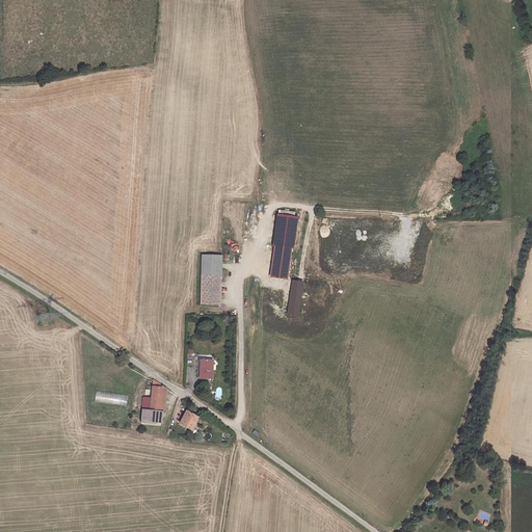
[(292,241),(295,212),(274,211),(271,239),(292,241)]
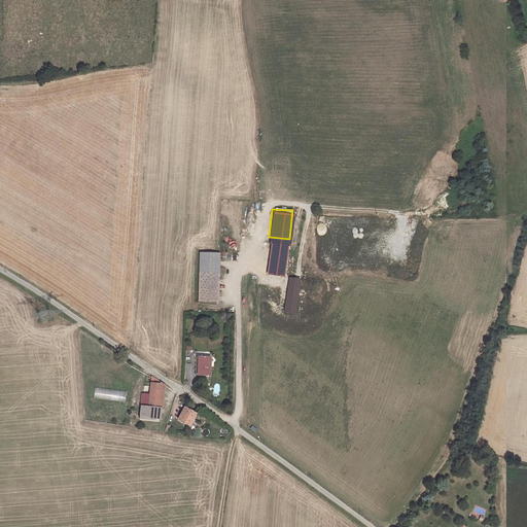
[(200,253),(200,273),(220,273),(220,253),(200,253)]
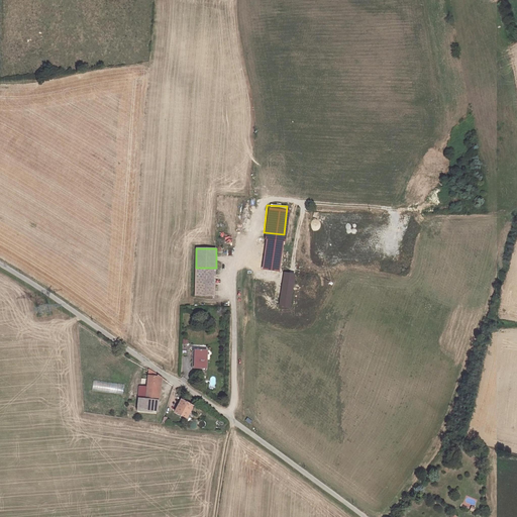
[(216,268),(196,268),(196,285),(216,285),(216,268)]
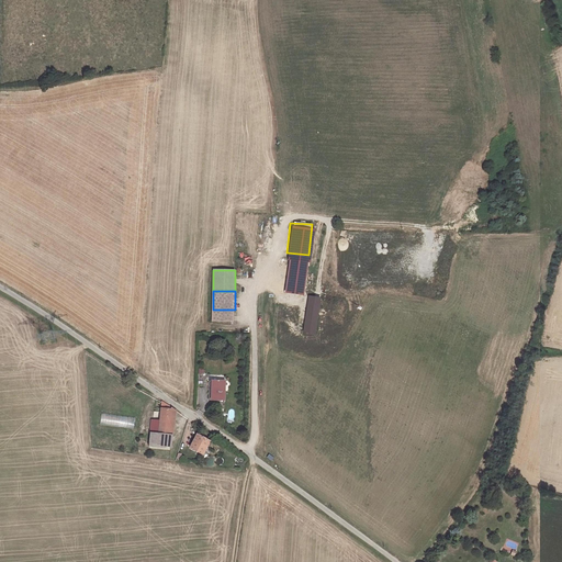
[(235,323),(235,310),(213,310),(213,322),(235,323)]
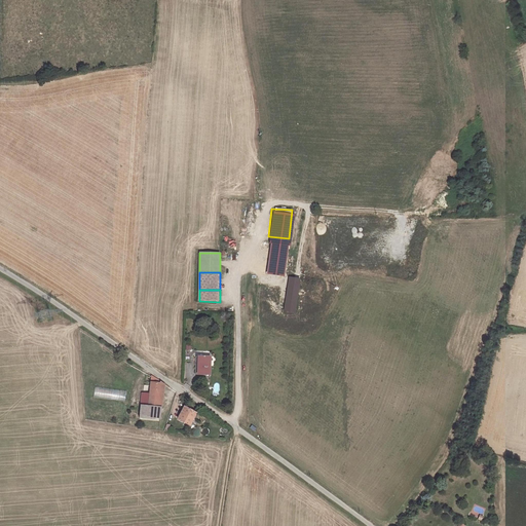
[(212,361),(200,361),(200,375),(196,375),(196,380),(212,380),(212,361)]
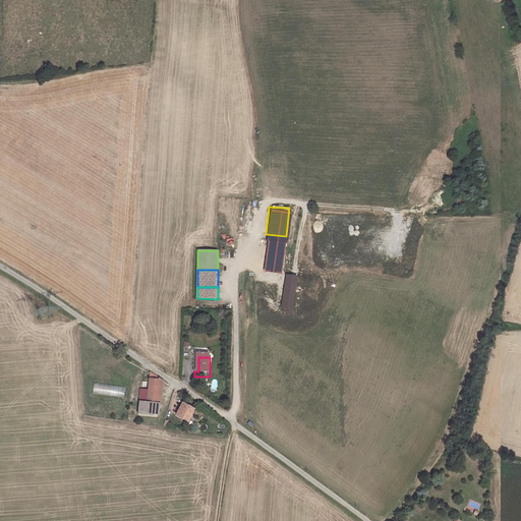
[(147,403),(162,404),(163,397),(161,397),(161,398),(156,397),(158,378),(150,372),(149,383),(147,403)]
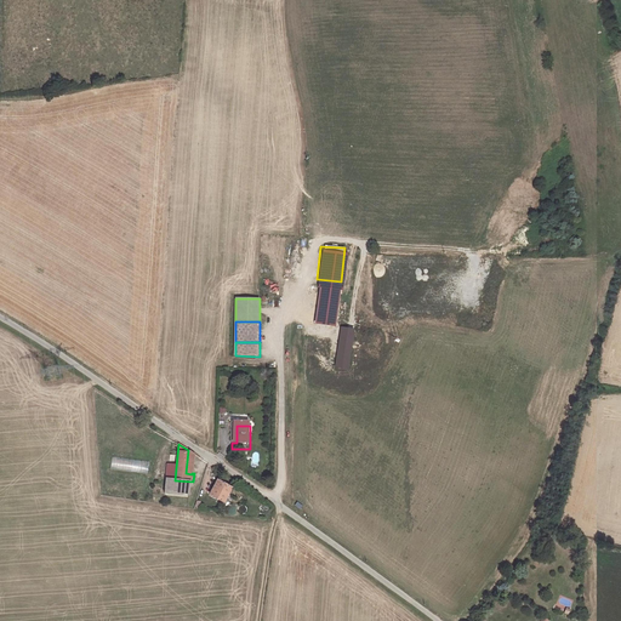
[(192,496),(193,482),(175,480),(177,456),(167,455),(164,493),(192,496)]
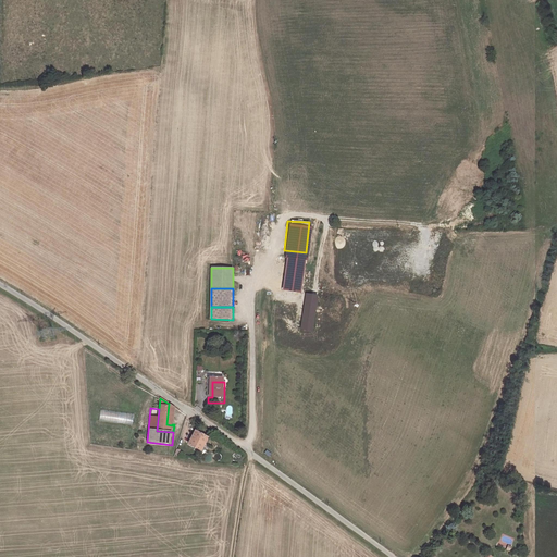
[(99,410),(99,421),(132,424),(133,413),(99,410)]
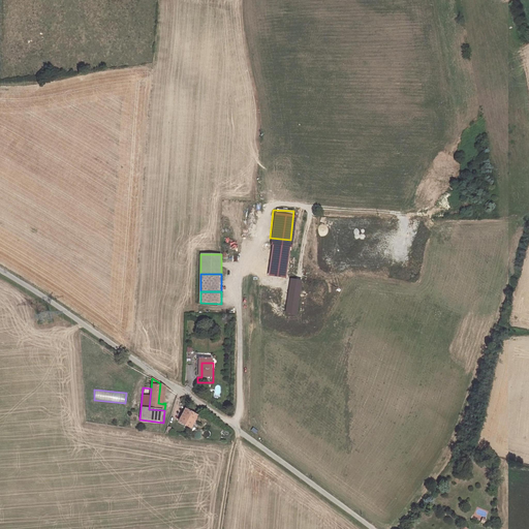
[(190,429),(196,417),(187,411),(183,418),(181,418),(178,423),(190,429)]
